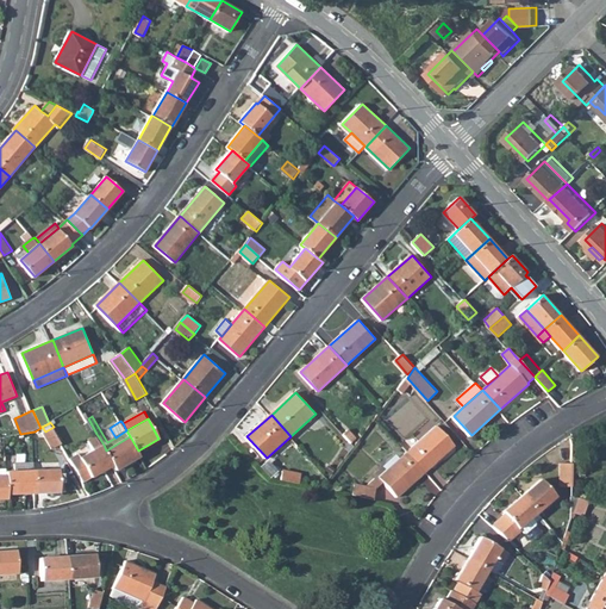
[(410,451),(428,471),(456,445),(438,426),(410,451)]
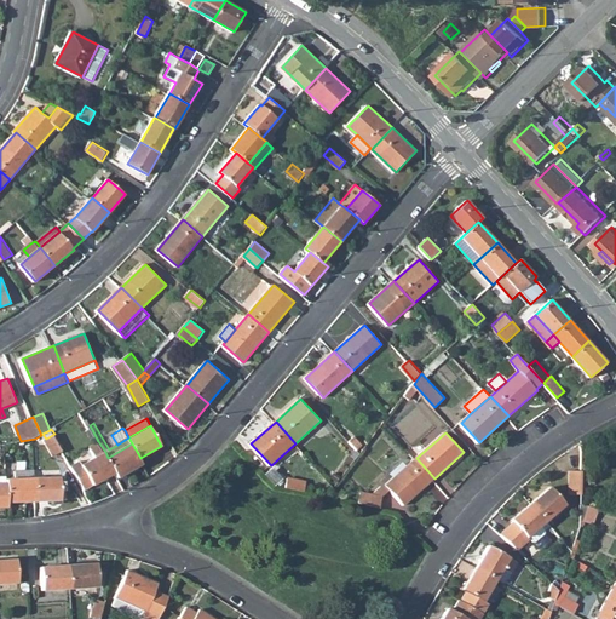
[(46,439),(55,456),(63,451),(55,434),(46,439)]
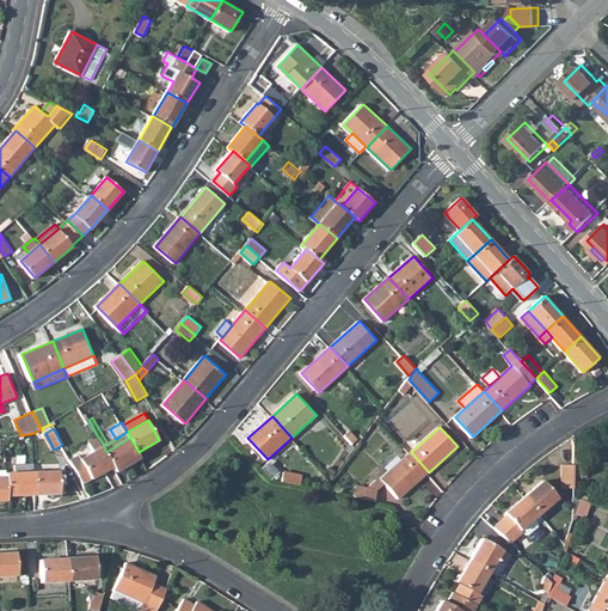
[(97,450),(104,446),(97,435),(91,439),(97,450)]
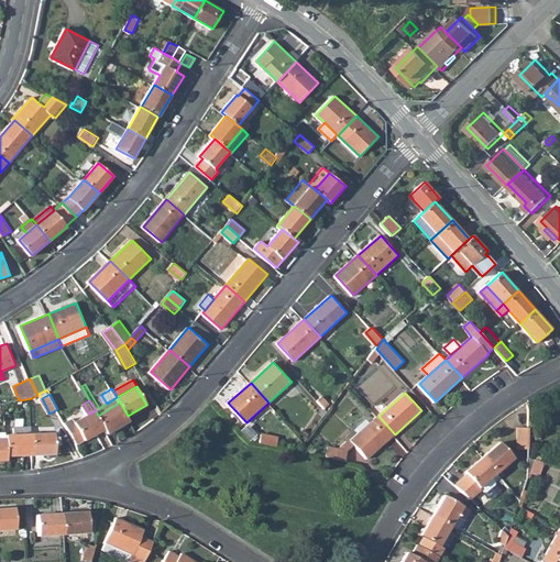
[(106,428),(108,433),(130,420),(128,416),(120,403),(98,416),(106,428)]
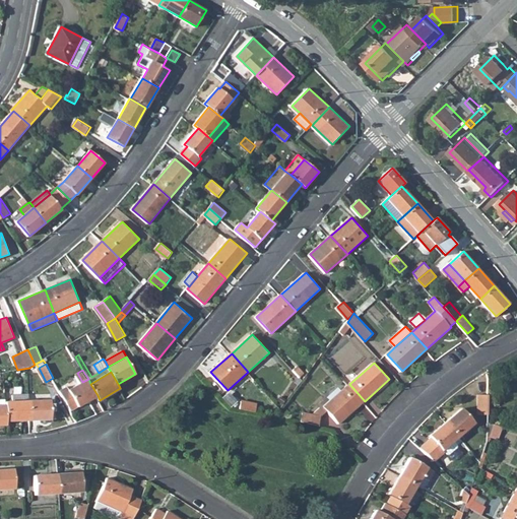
[(72,410),(79,406),(98,395),(90,384),(88,379),(82,382),(70,389),(68,386),(61,390),(72,410)]
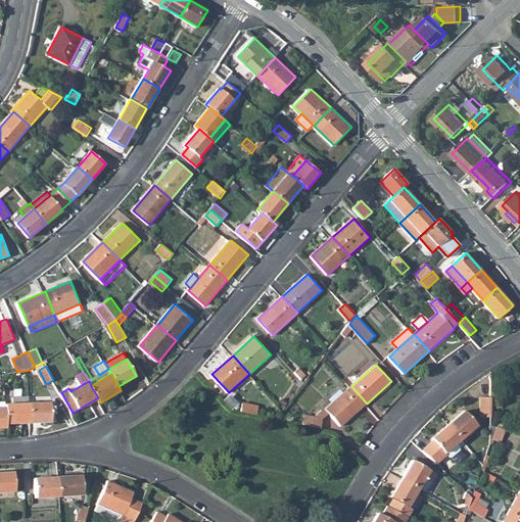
[(327,409),(341,426),(367,404),(351,386),(327,409)]
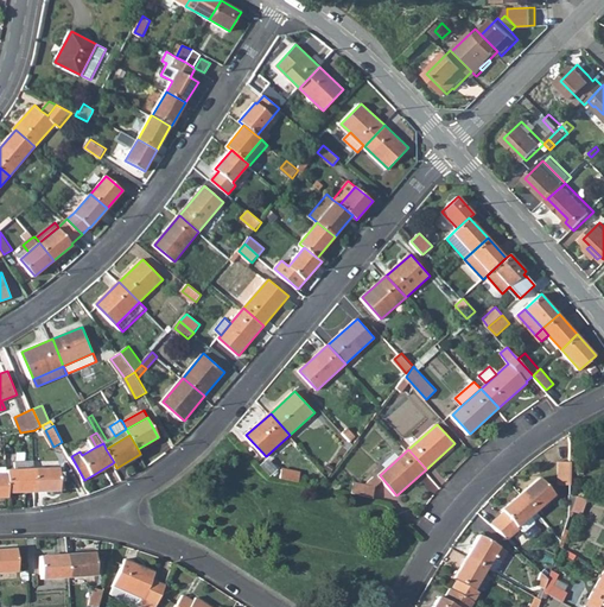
[(560,461),(560,485),(572,485),(572,461),(560,461)]
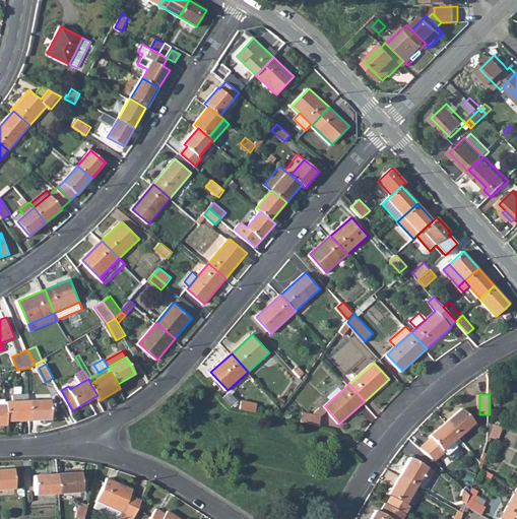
[(30,401),(31,419),(52,419),(51,400),(30,401)]
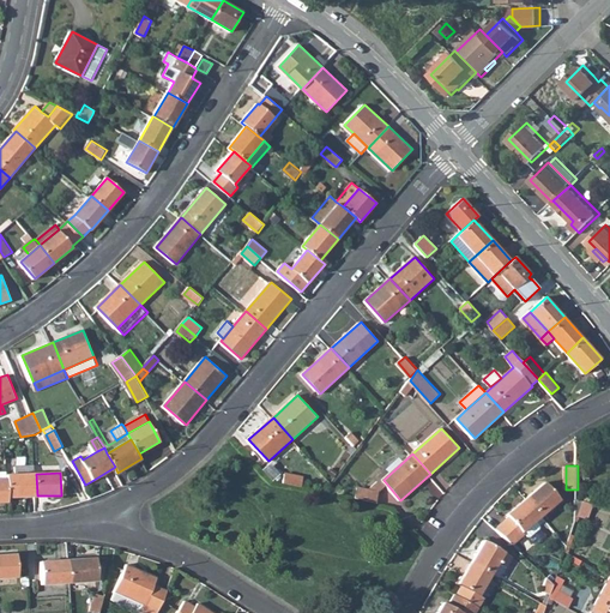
[(284,482),(302,486),(305,476),(287,473),(284,482)]
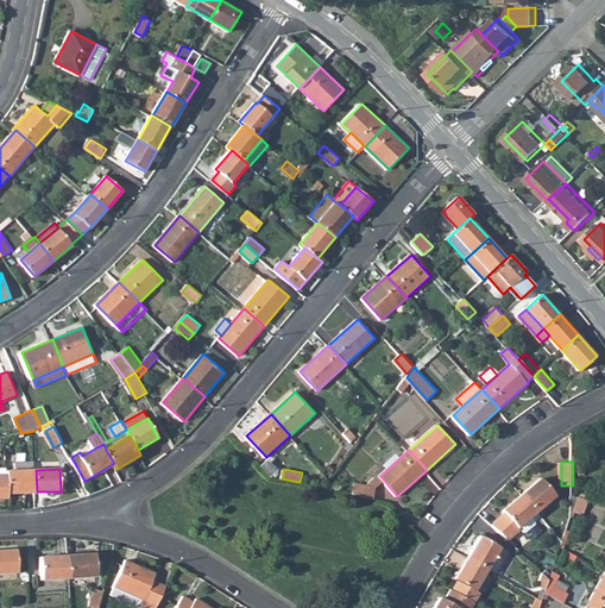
[(8,475),(8,493),(37,491),(36,470),(17,470),(8,470),(8,475)]
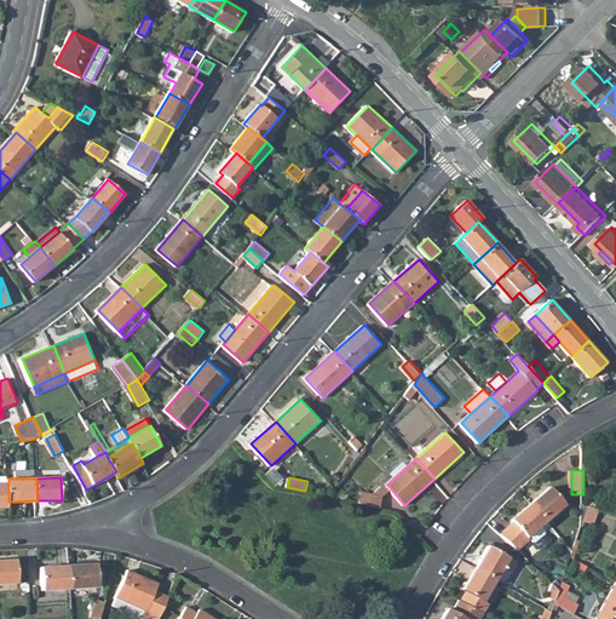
[(362,492),(360,503),(381,508),(384,497),(389,492),(383,485),(373,494),(362,492)]
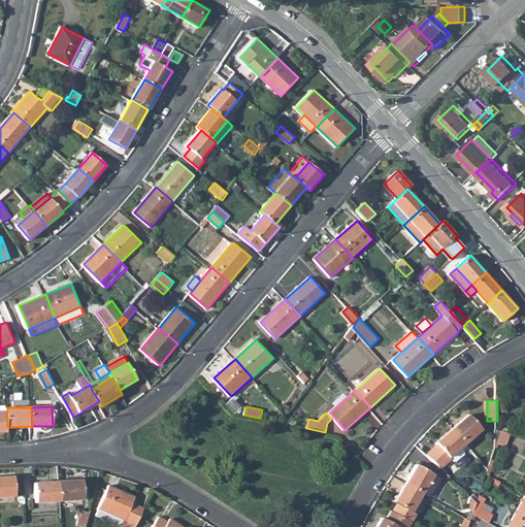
[(454,428),(466,442),(483,429),(470,415),(454,428)]
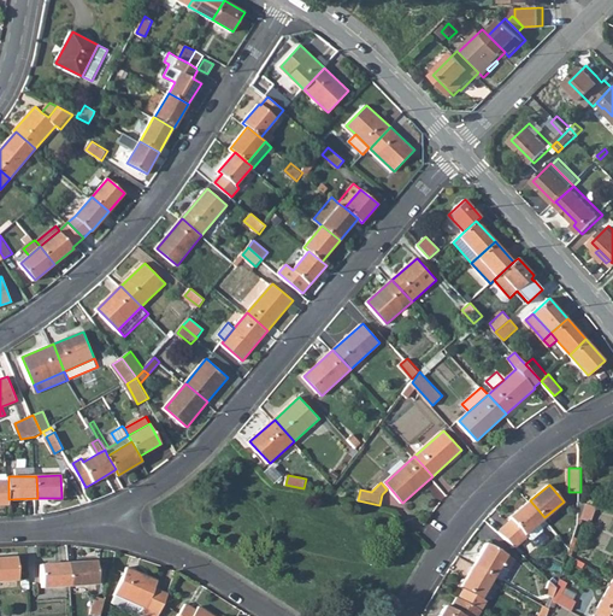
[(328,494),(347,498),(348,492),(332,487),(328,494)]
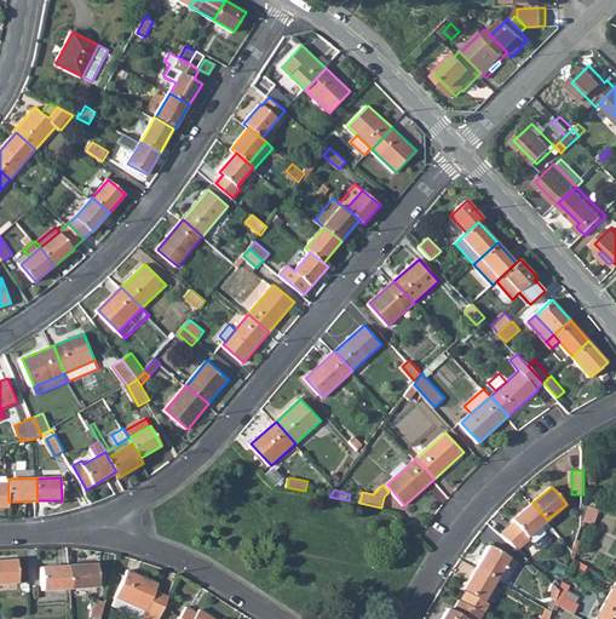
[(501,533),(518,549),(530,539),(533,542),(536,543),(547,533),(547,529),(542,525),(547,520),(533,503),(513,519),(516,521),(501,533)]
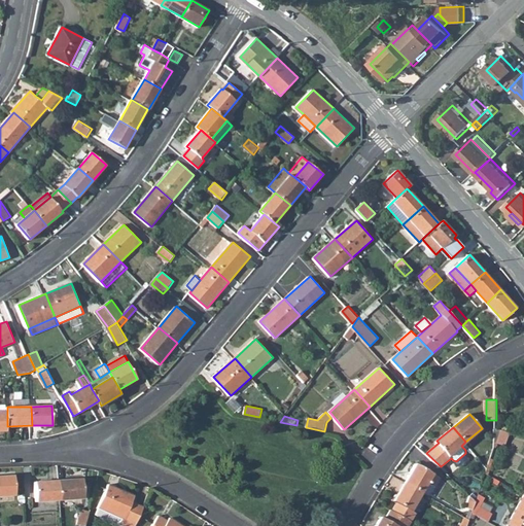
[(499,443),(507,445),(511,431),(502,429),(499,443)]
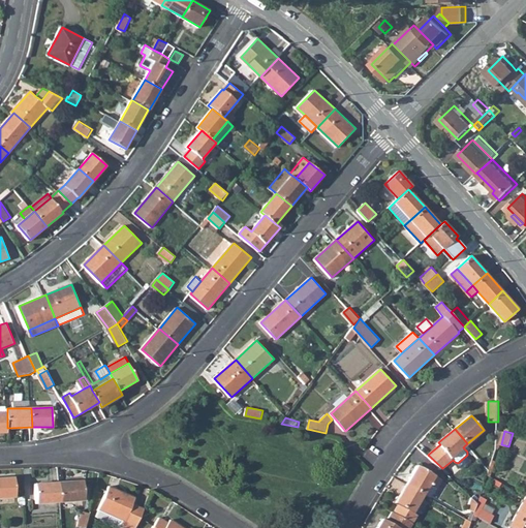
[(408,484),(425,494),(430,484),(438,489),(443,479),(436,475),(419,465),(408,484)]
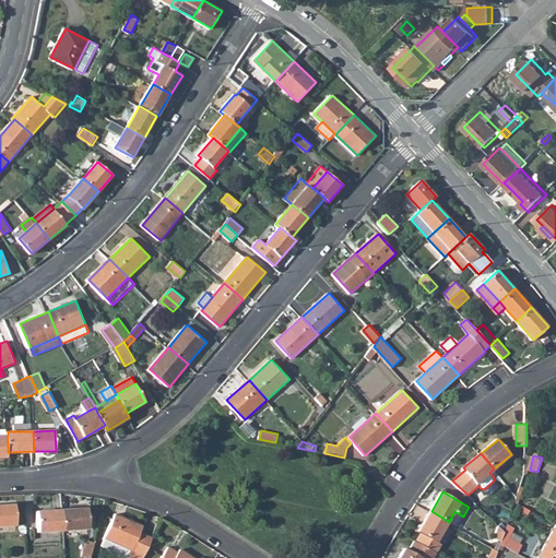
[(0,505),(0,525),(18,524),(16,505),(0,505)]
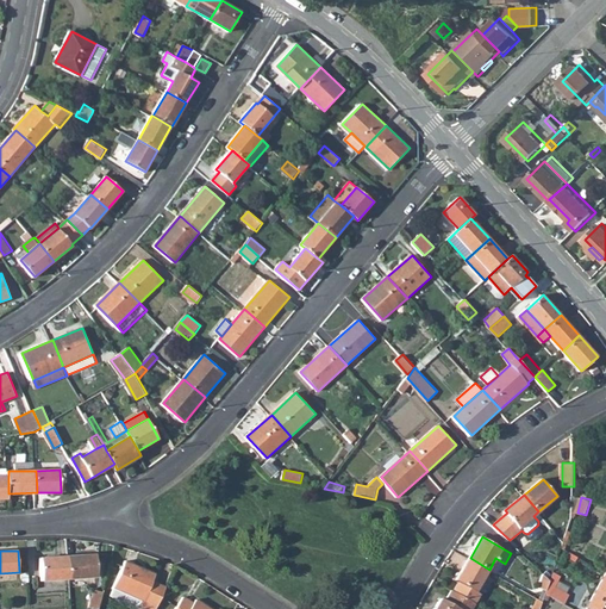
[(70,555),(72,578),(99,577),(97,554),(70,555)]
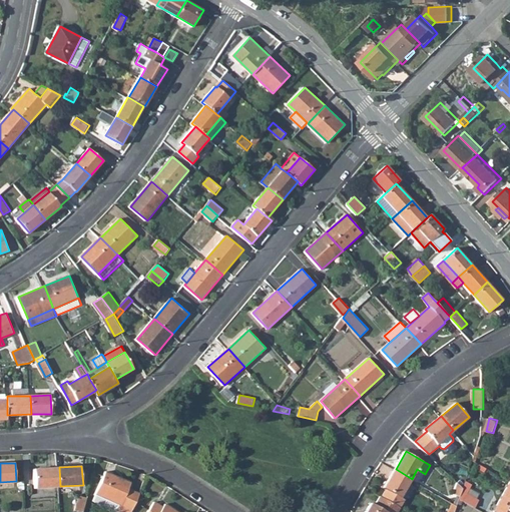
[(35,469),(36,488),(60,486),(59,467),(35,469)]
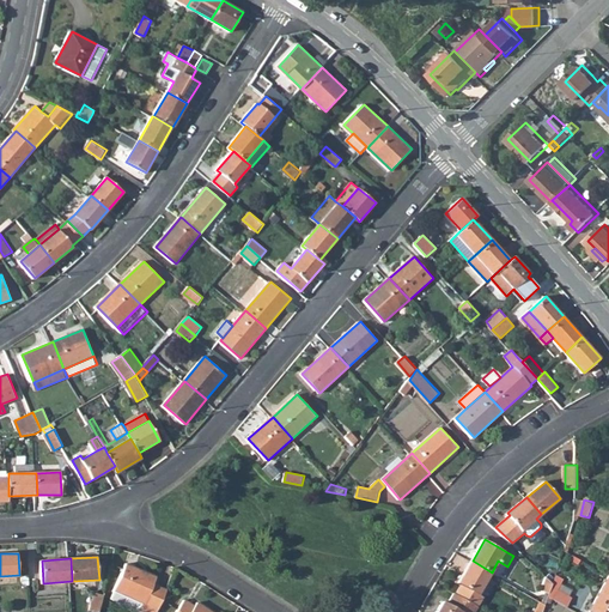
[(457,594),(479,606),(485,595),(480,593),(492,573),(473,561),(460,582),(463,585),(457,594)]
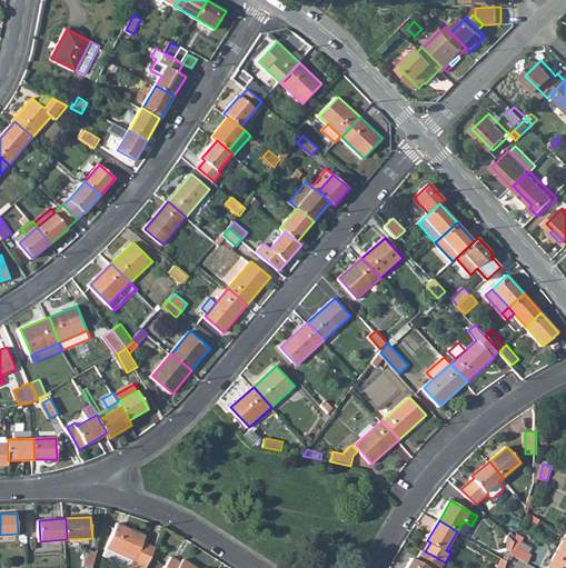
[(119,522),(108,547),(136,559),(132,567),(133,567),(146,567),(156,547),(144,541),(146,535),(119,522)]
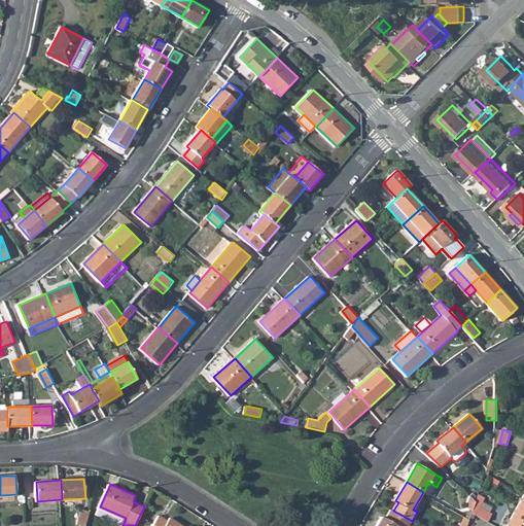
[(477,514),(478,514),(478,513),(481,506),(485,498),(479,494),(477,501),(474,510),(474,512),(477,514)]
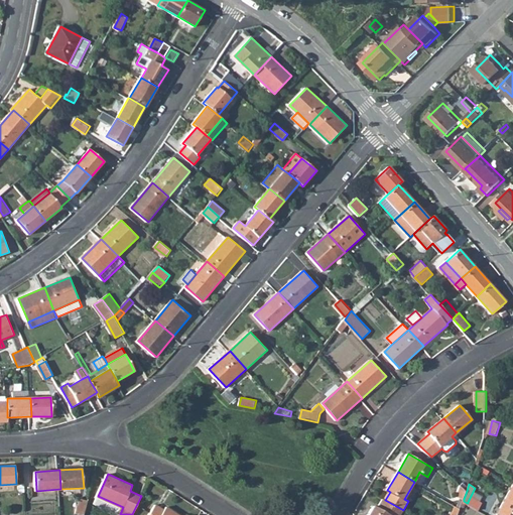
[(461,485),(457,496),(464,499),(467,491),(461,485)]
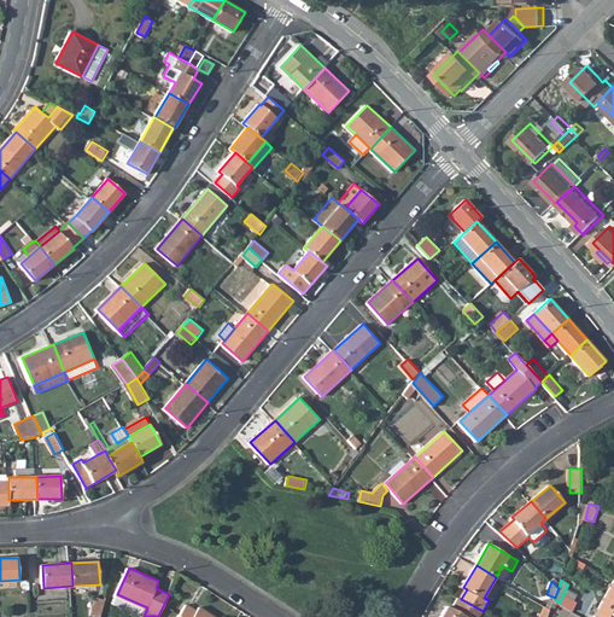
[(596,615),(600,616),(613,616),(613,586),(596,615)]
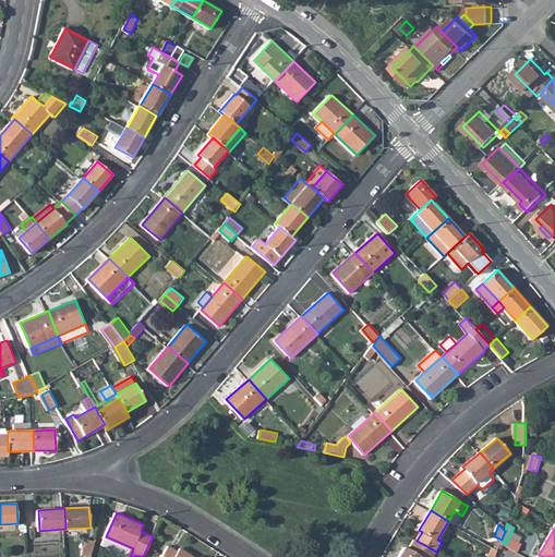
[(103,544),(130,556),(133,548),(106,536),(103,544)]
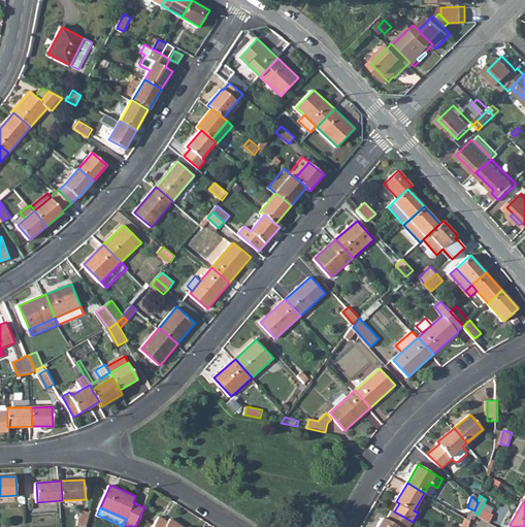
[(479,514),(490,520),(493,514),(482,507),(479,514)]
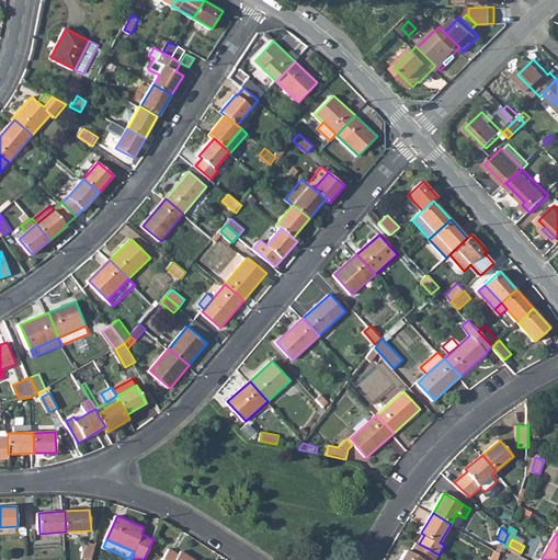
[(88,541),(84,558),(92,559),(97,544),(88,541)]
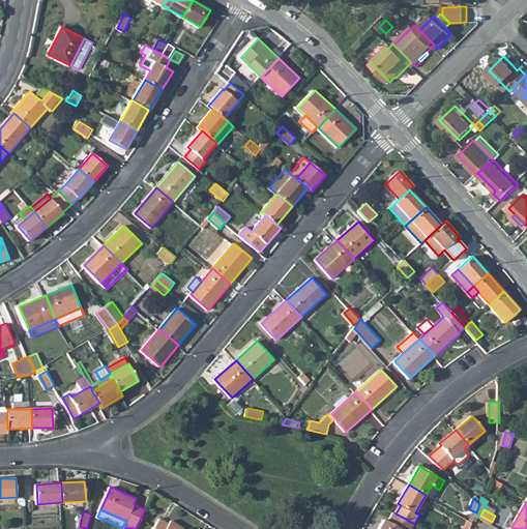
[(410,528),(414,524),(396,513),(394,512),(388,522),(385,520),(379,528),(410,528)]
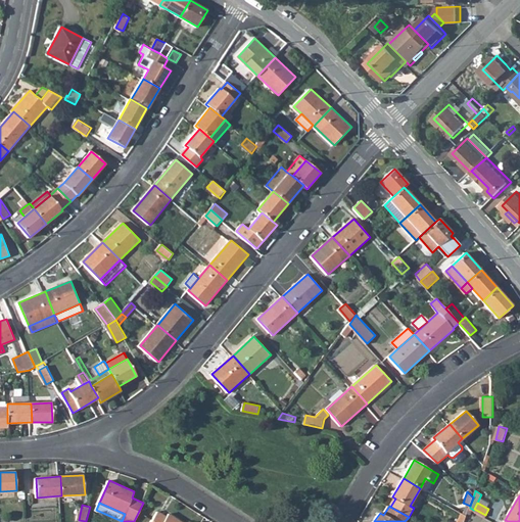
[(158,511),(151,521),(182,521),(170,514),(168,517),(158,511)]
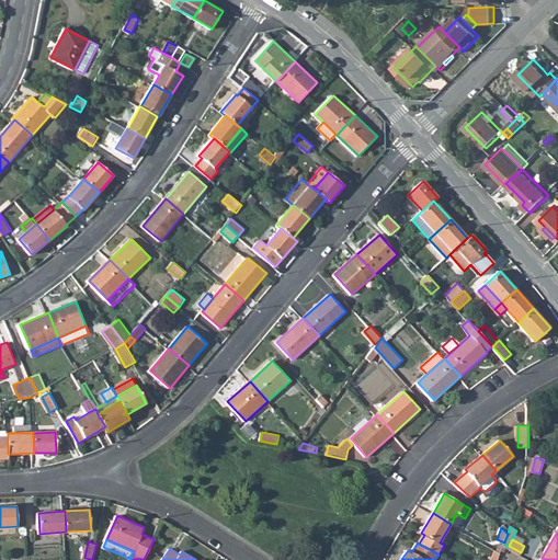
[(497,550),(491,559),(498,559),(501,552),(497,550)]
